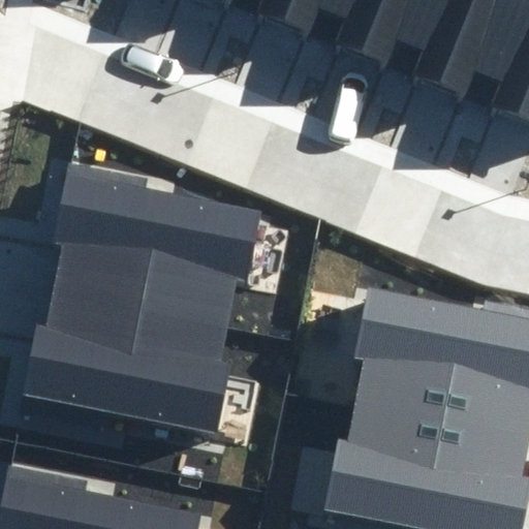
[(319,9),(343,20),(350,0),(260,0),(256,11),(310,32),(319,9)]
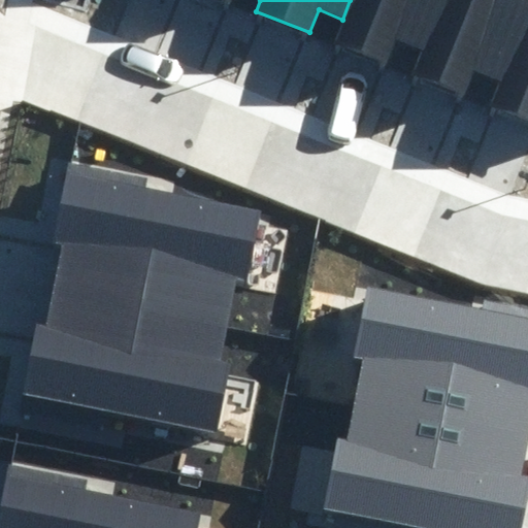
[(395,39),(423,51),(443,0),(350,0),(342,20),(331,46),(384,68),(395,39)]
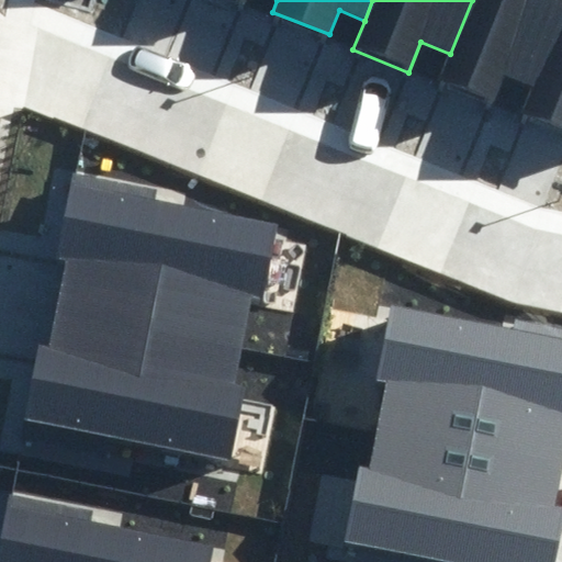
[(505,75),(531,85),(561,6),(561,0),(472,0),(450,54),(439,82),(493,104),(505,75)]
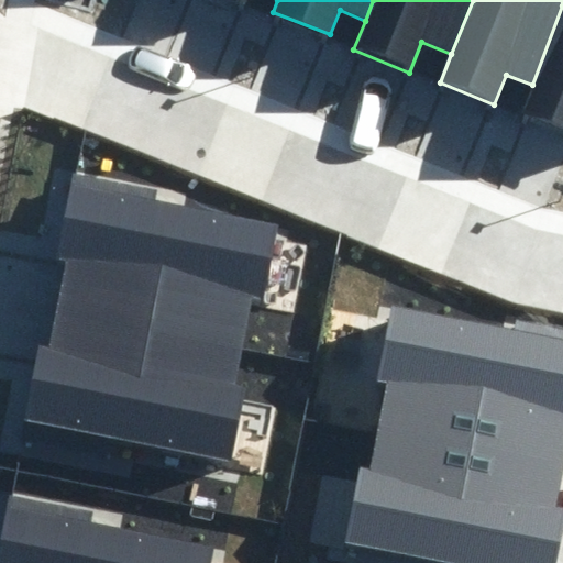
[(562,6),(532,85),(520,114),(562,132),(562,6)]
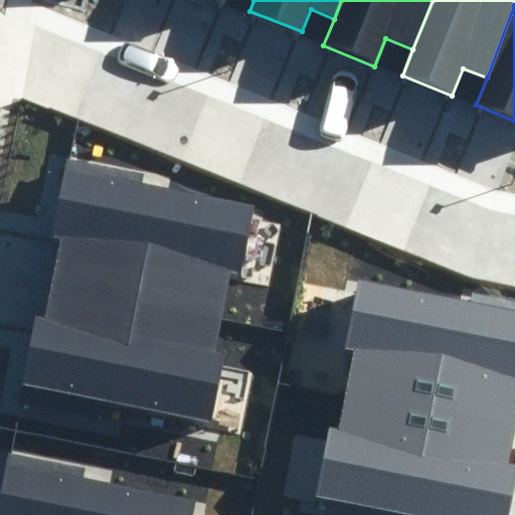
[(142,184),(144,173),(65,158),(49,239),(61,241),(52,285),(221,317),(230,269),(240,271),(253,206),(142,184)]
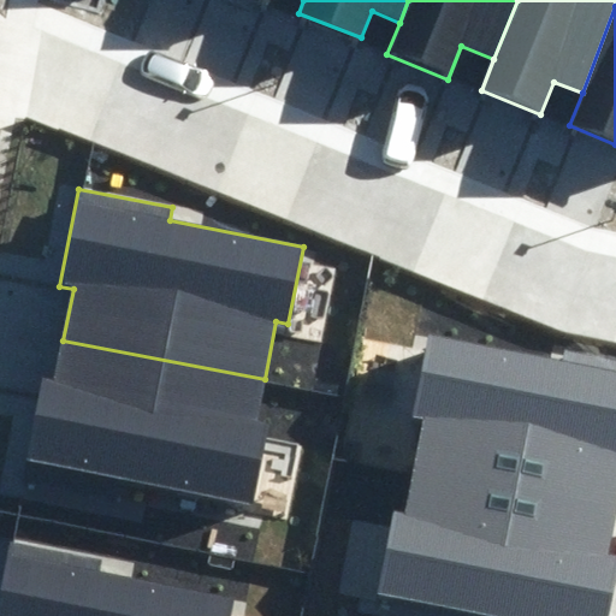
[(426,422),(416,471),(615,509),(615,356),(568,348),(564,361),(430,336),(413,420),(426,422)]
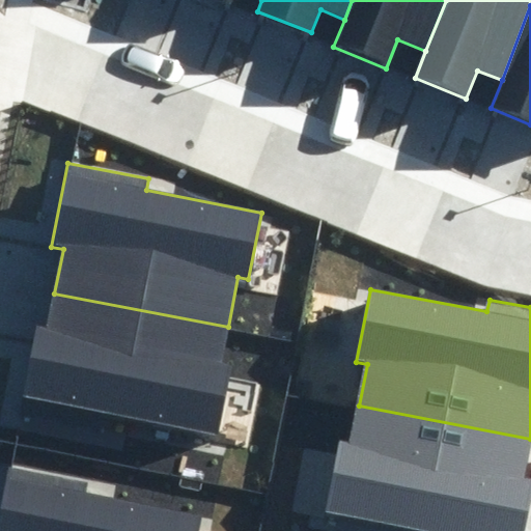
[(19,411),(100,427),(102,416),(217,438),(230,370),(220,369),(228,327),(54,294),(48,330),(35,327),(19,411)]
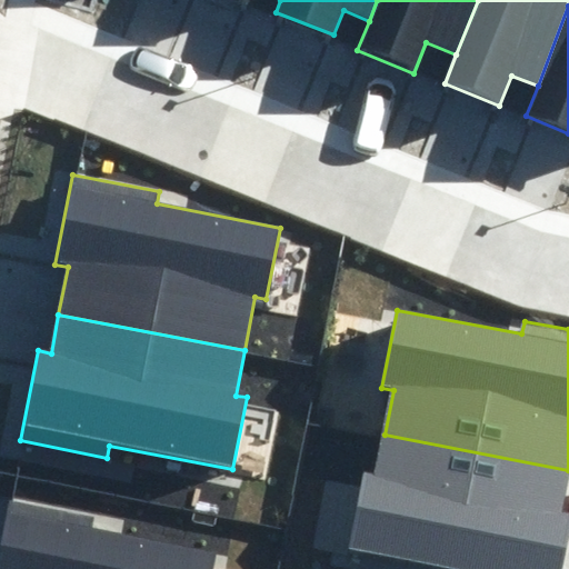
[(568,479),(568,470),(385,435),(376,477),(365,475),(349,551),(439,568),(561,568),(568,533),(568,515),(562,515),(568,479)]
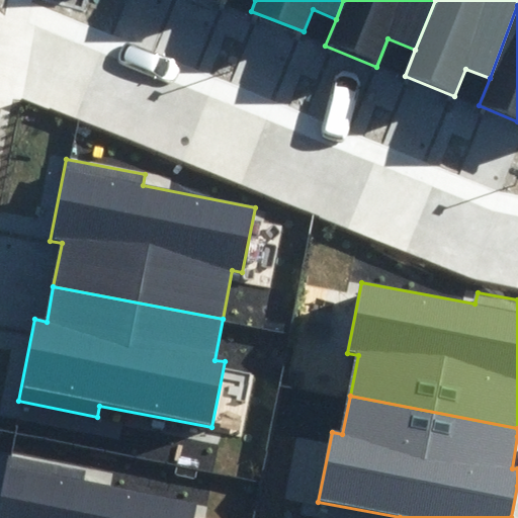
[(85,483),(87,471),(8,456),(0,496),(0,517),(193,517),(196,505),(85,483)]
